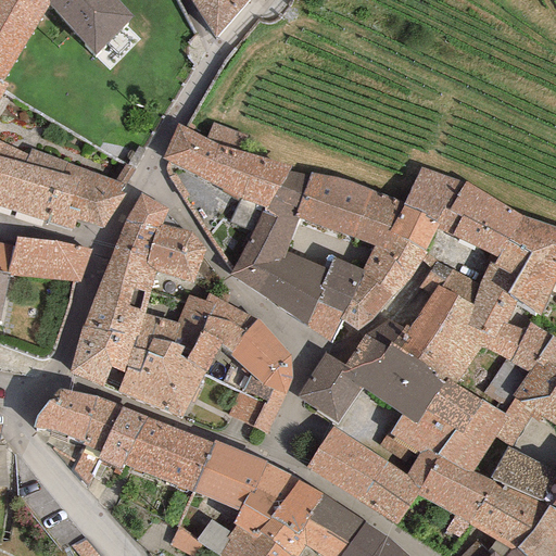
[(0,0),(0,100),(4,92),(7,88),(1,85),(49,8),(47,0),(0,0)]
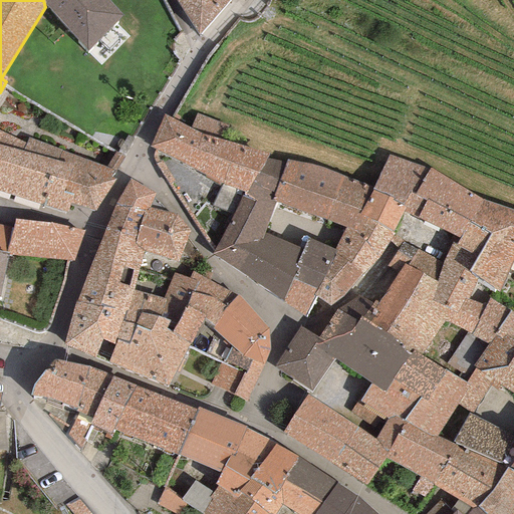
[(43,0),(45,7),(87,52),(122,14),(108,0),(43,0)]
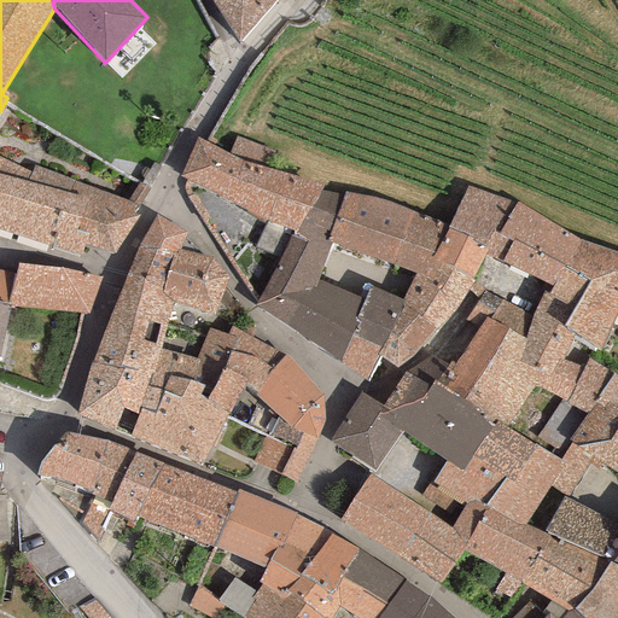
[(213,0),(237,45),(274,0),(213,0)]
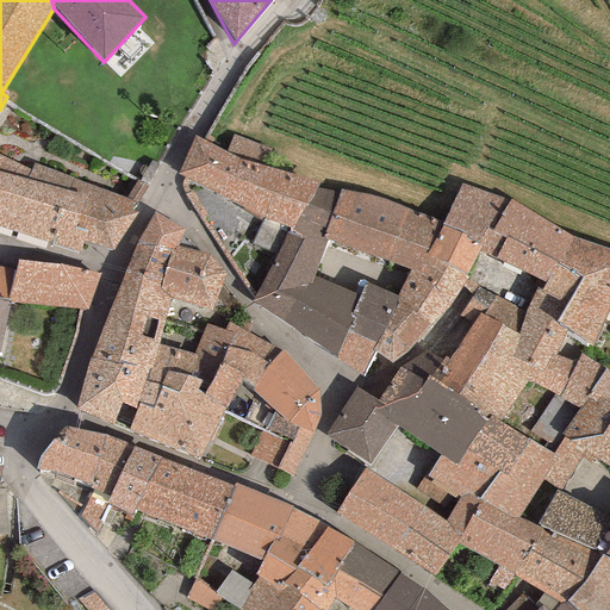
[(292,231),(317,188),(319,181),(267,166),(271,150),(234,135),(226,153),(194,136),(176,174),(263,217),(290,228),(288,231),(292,231)]
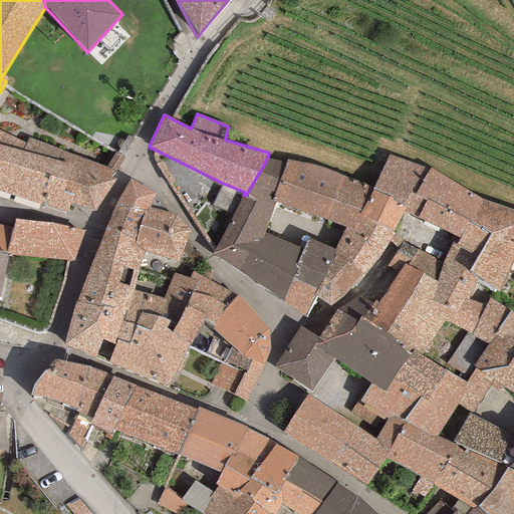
[(0,193),(67,215),(69,205),(73,194),(63,192),(69,164),(57,160),(62,150),(28,137),(24,143),(0,130),(0,193)]
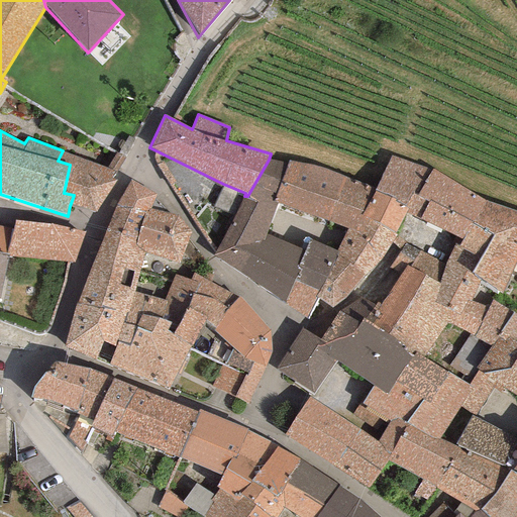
[(106,168),(63,150),(58,161),(70,165),(64,193),(74,195),(70,206),(96,213),(116,181),(112,180),(124,159),(115,152),(106,168)]
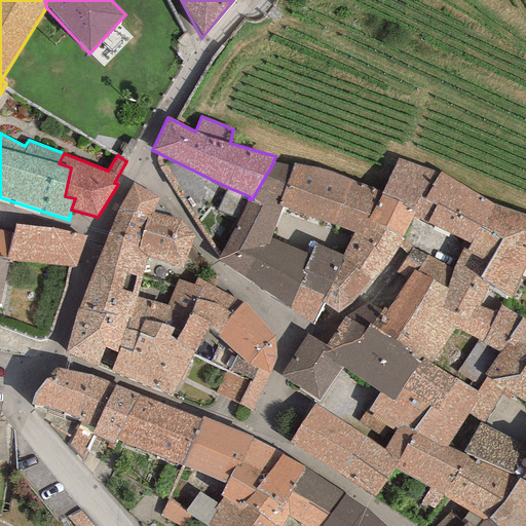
[(423,199),(439,173),(398,158),(380,193),(368,219),(402,236),(413,217),(415,213),(412,211),(419,197),(423,199)]
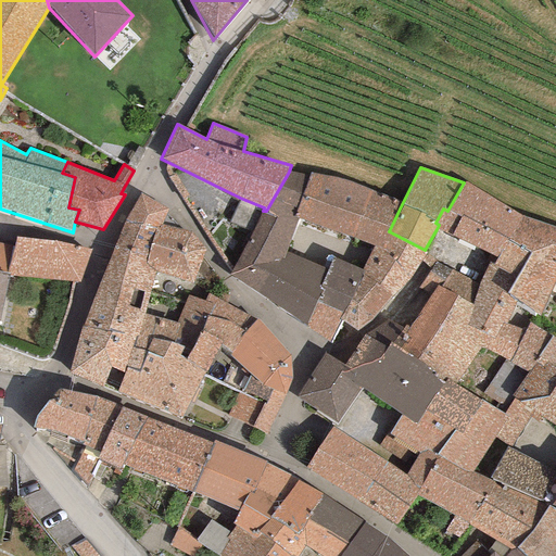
[(261,210),(229,276),(306,326),(328,269),(285,252),(298,218),(293,215),(308,176),(289,172),(266,211),(263,211),(261,210)]
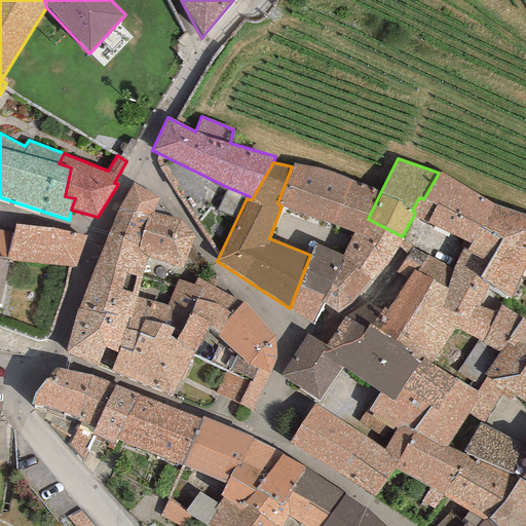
[(293,163),(292,166),(277,203),(282,207),(334,225),(350,180),(329,171),(293,163)]
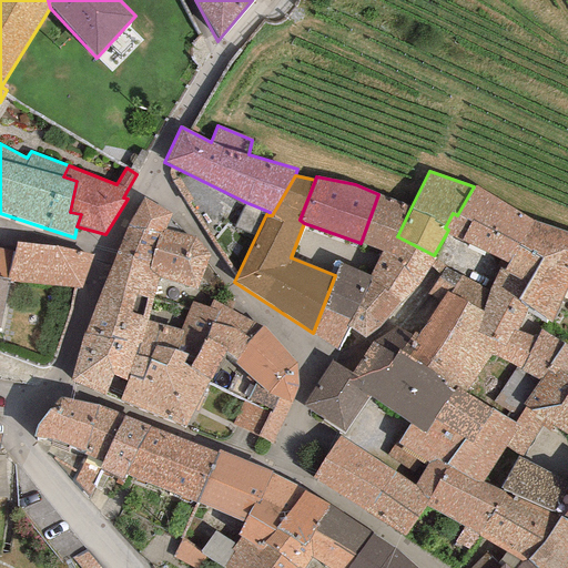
[(533,220),(474,186),(457,215),(453,213),(445,227),(448,230),(446,234),(508,264),(533,220)]
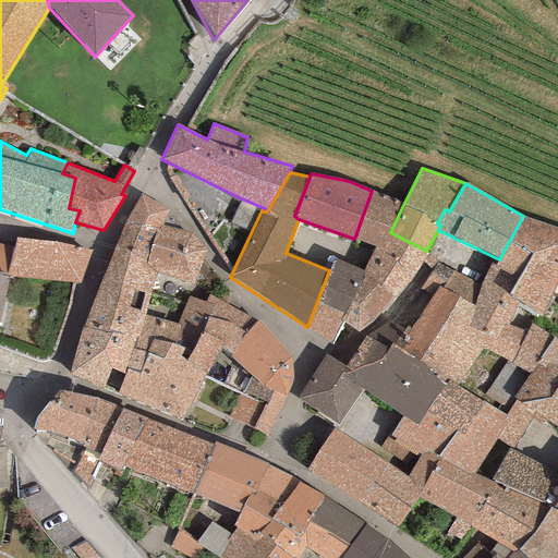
[(390,232),(403,205),(372,191),(354,239),(374,246),(363,270),(366,273),(363,280),(393,298),(412,281),(427,252),(426,251),(390,232)]
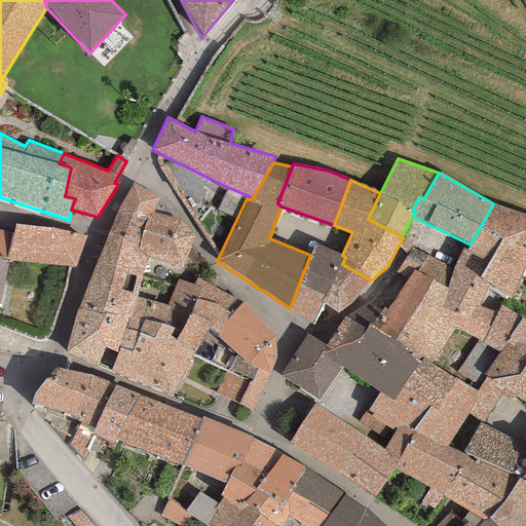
[(153,213),(158,198),(133,183),(118,209),(77,308),(127,318),(130,318),(137,296),(148,257),(138,250),(137,249),(147,215),(150,216),(151,212),(153,213)]
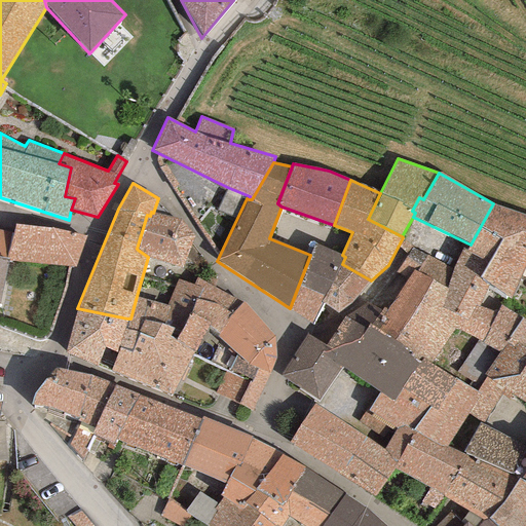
[(489,284),(511,297),(525,262),(525,215),(493,203),(471,245),(466,251),(489,262),(479,276),(489,284)]
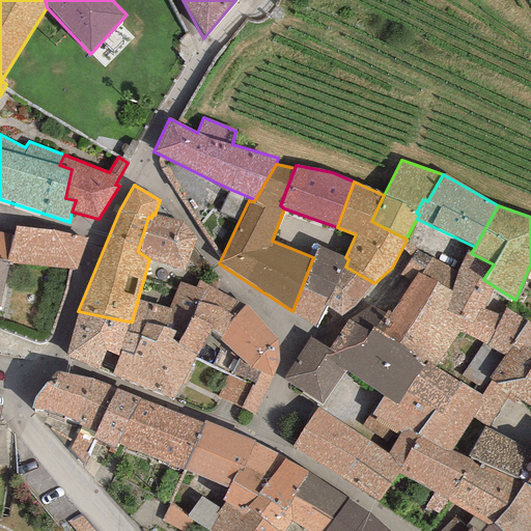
[(155,215),(152,214),(151,218),(148,217),(139,252),(149,259),(184,271),(196,240),(182,222),(155,215)]
